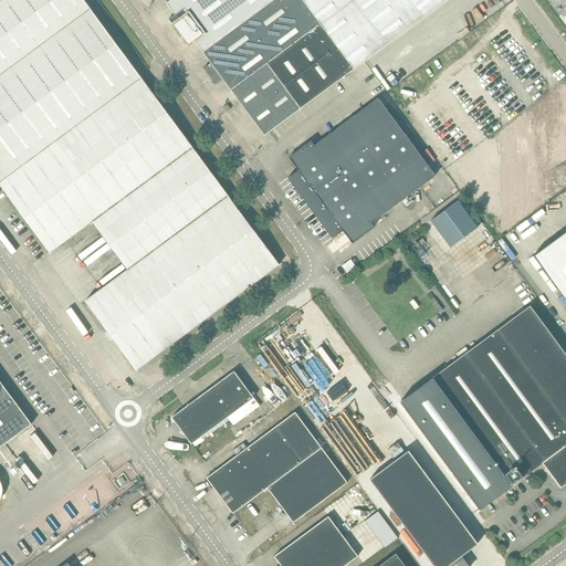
[(0,0),(0,168),(135,70),(83,0),(0,0)]
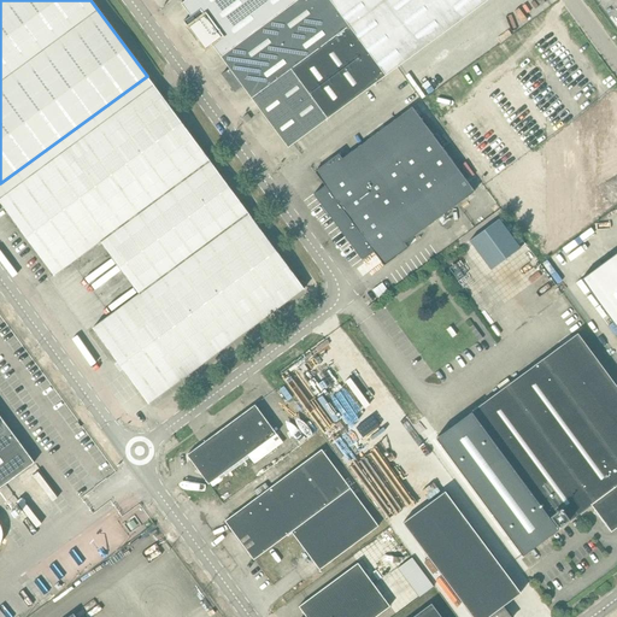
[(186,0),(182,4),(191,16),(184,22),(204,48),(205,47),(206,48),(212,45),(221,57),(230,69),(222,75),(235,93),(244,87),(258,106),(288,148),(386,76),(487,0),(186,0)]
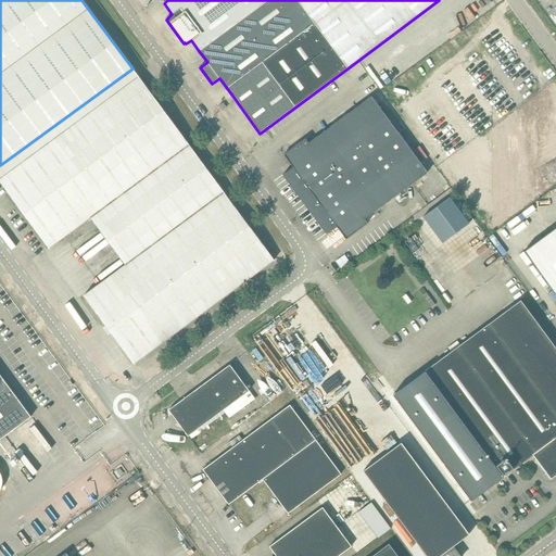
[(133,68),(0,165),(0,181),(49,249),(91,217),(126,264),(84,295),(135,364),(274,261),(133,68)]
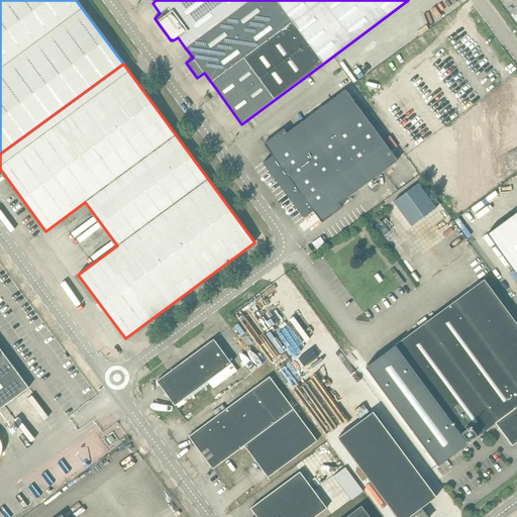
[(339,204),(398,161),(345,90),(287,133),(284,129),(264,143),(273,156),(263,163),(304,218),(313,211),(322,222),(342,208),(339,204)]
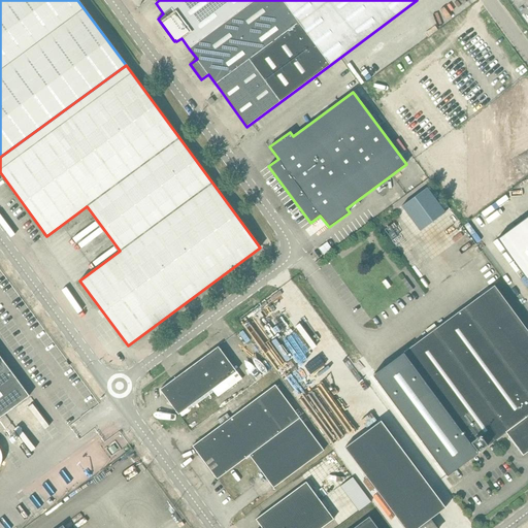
[(527,150),(527,101),(526,99),(432,168),(457,202),(527,150)]
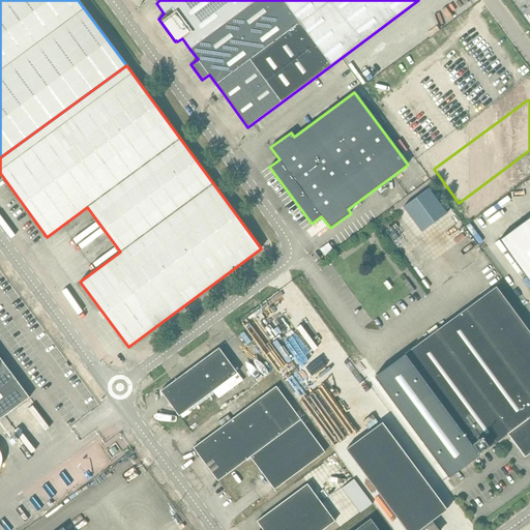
[(429,187),(404,206),(422,231),(447,212),(429,187)]
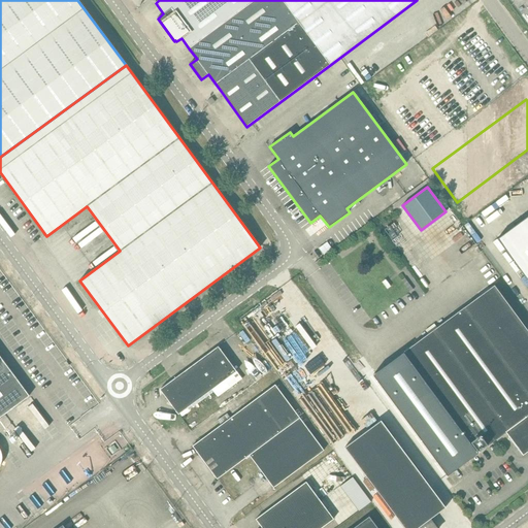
[(527,216),(497,240),(527,282),(527,216)]
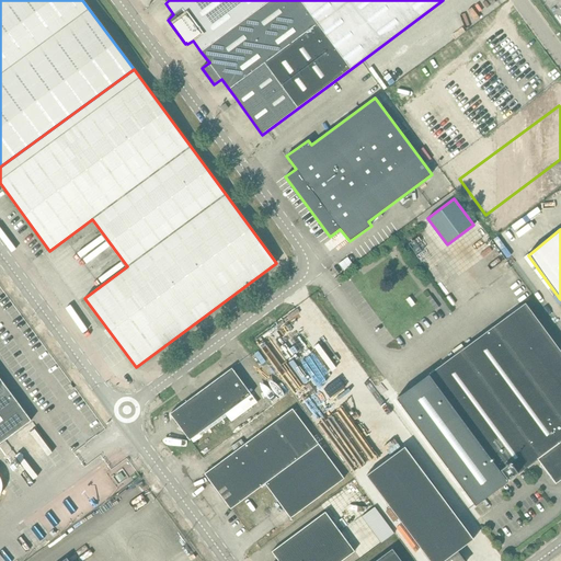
[(430,374),(397,398),(476,505),(507,481),(540,458),(544,464),(542,465),(550,474),(551,473),(557,480),(560,476),(560,352),(525,304),(430,374)]
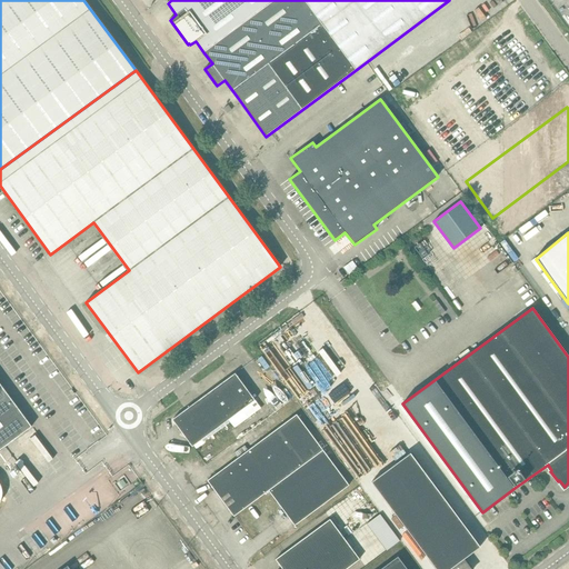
[(253,408),(259,405),(236,373),(172,419),(192,447),(228,420),(235,428),(257,412),(253,408)]
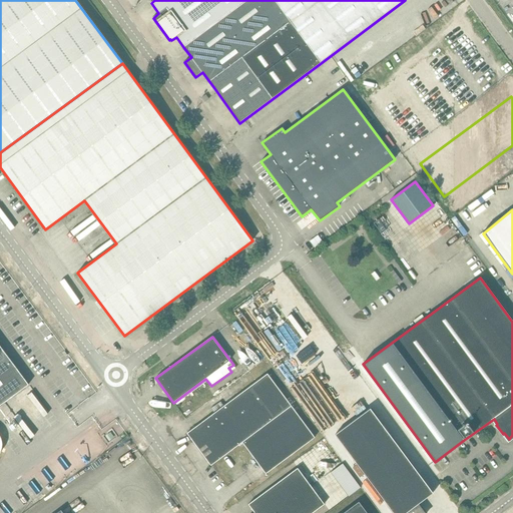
[(0,405),(29,385),(0,346),(0,405)]
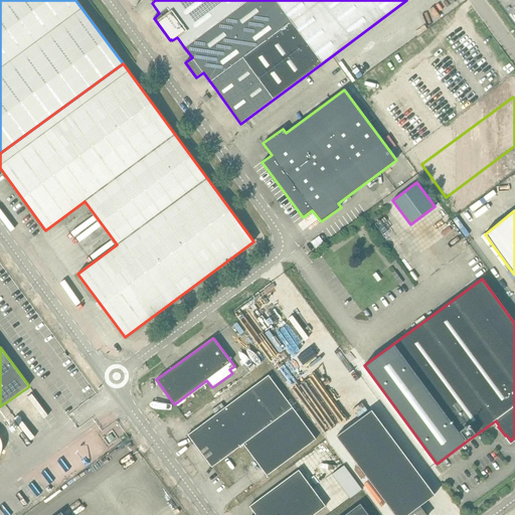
[(254,364),(258,367),(265,362),(262,358),(254,364)]
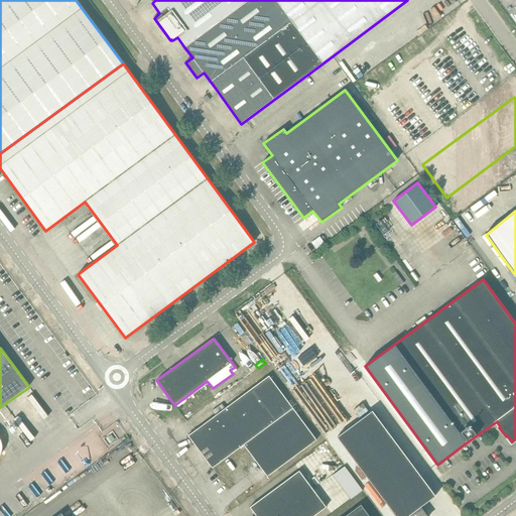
[(188,435),(213,469),(244,444),(267,477),(316,440),(269,376),(188,435)]
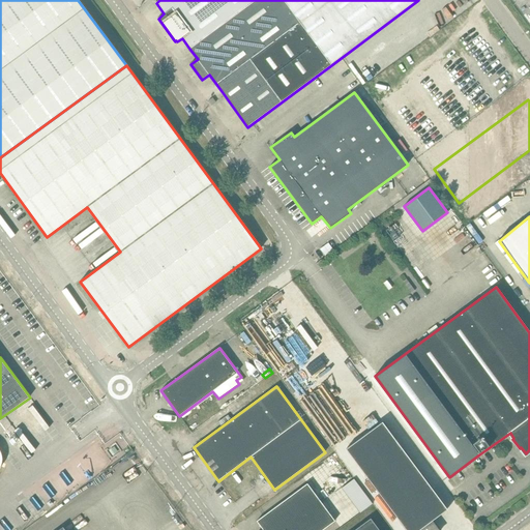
[(347,449),(406,529),(438,529),(432,521),(447,509),(383,422),(347,449)]
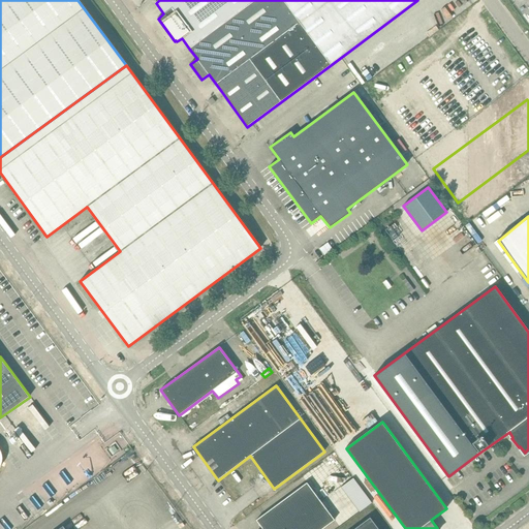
[(261,528),(283,528),(320,501),(307,483),(256,520),(262,528),(261,528)]
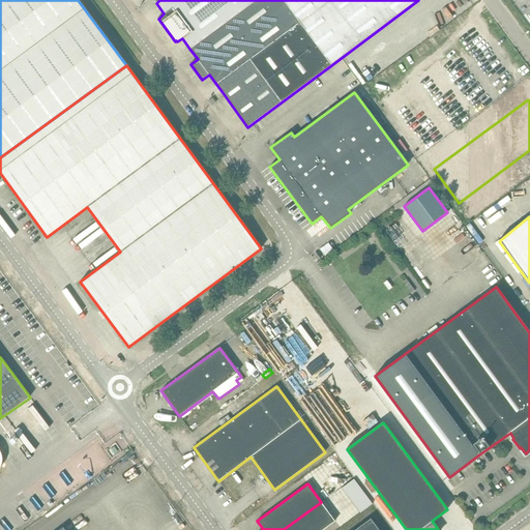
[(321,502),(284,529),(322,529),(335,521),(321,502)]
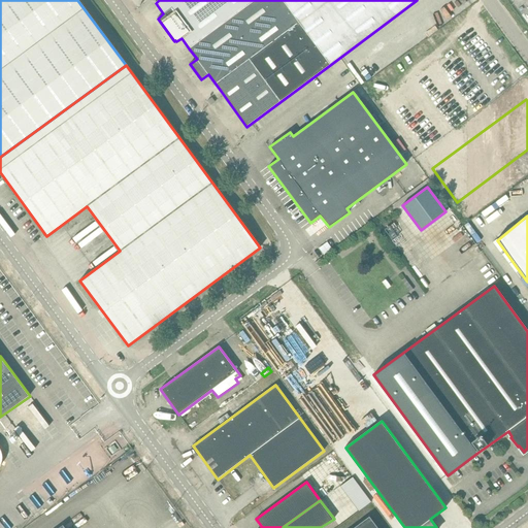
[(377,527),(370,517),(355,527),(377,527)]
